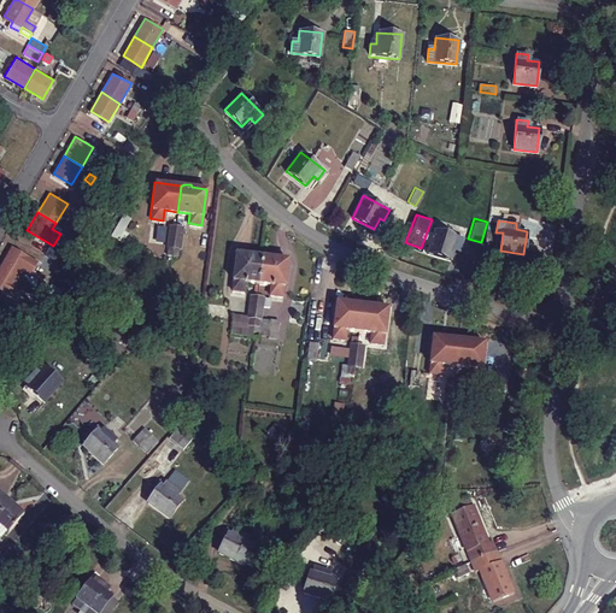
[(182,225),(175,224),(171,253),(176,254),(177,246),(180,246),(182,225)]
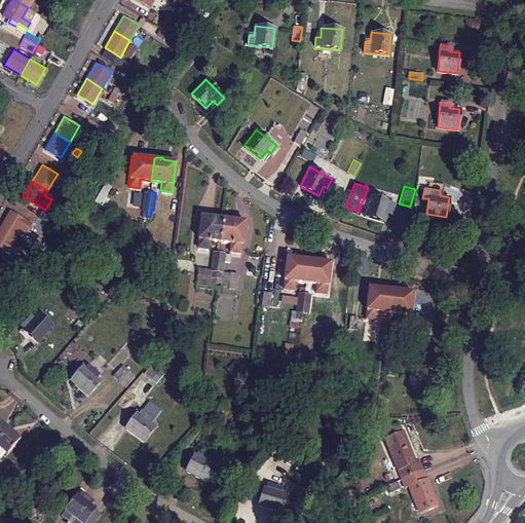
[(67,193),(63,199),(69,202),(72,196),(67,193)]
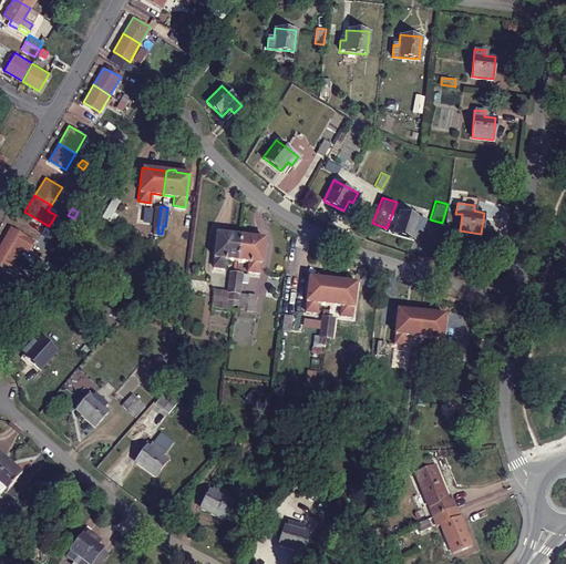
[(422,227),(425,218),(399,211),(392,232),(413,238),(417,226),(422,227)]
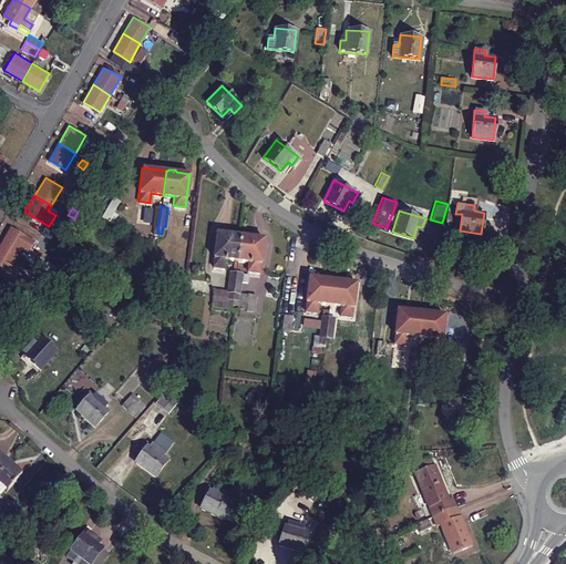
[(80,222),(74,218),(70,225),(75,228),(80,222)]
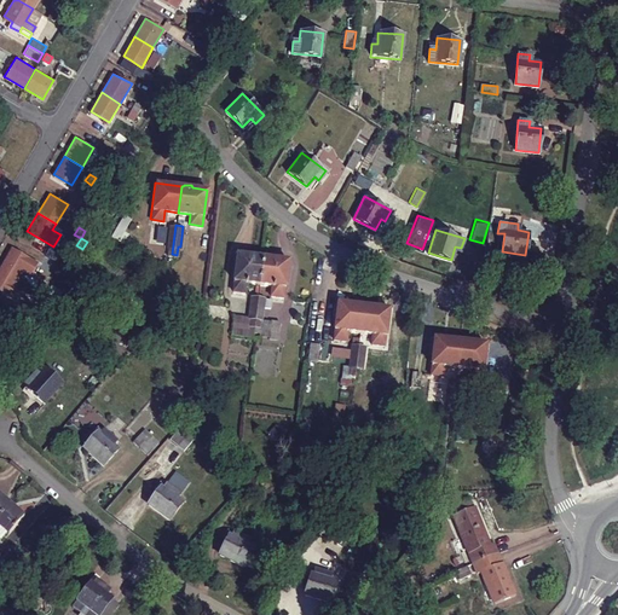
[(1,266),(19,277),(30,257),(12,247),(1,266)]
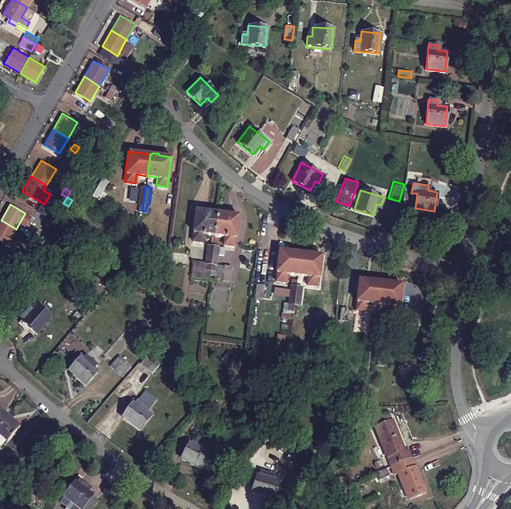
[(128,222),(130,207),(123,206),(121,221),(128,222)]
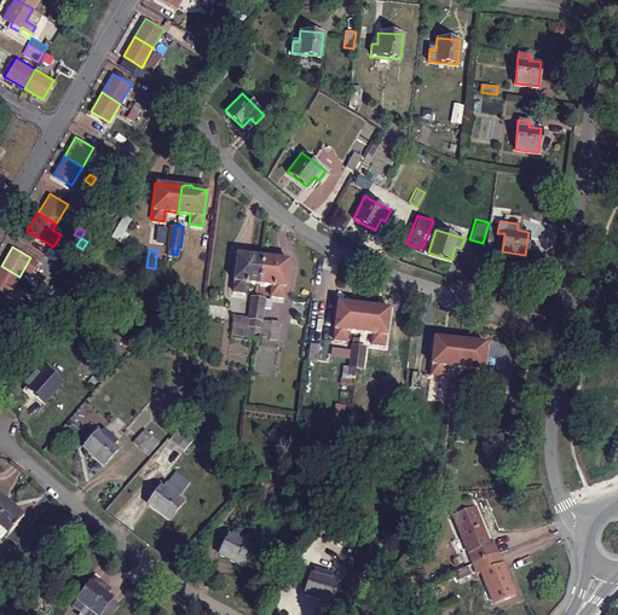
[(246,282),(260,283),(263,255),(236,253),(232,290),(246,291),(246,282)]
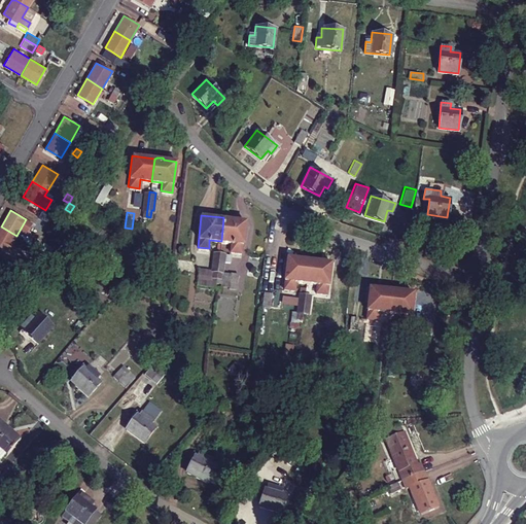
[(223,217),(221,241),(231,242),(230,250),(242,251),(245,220),(234,219),(232,217),(226,216),(225,217),(223,217)]
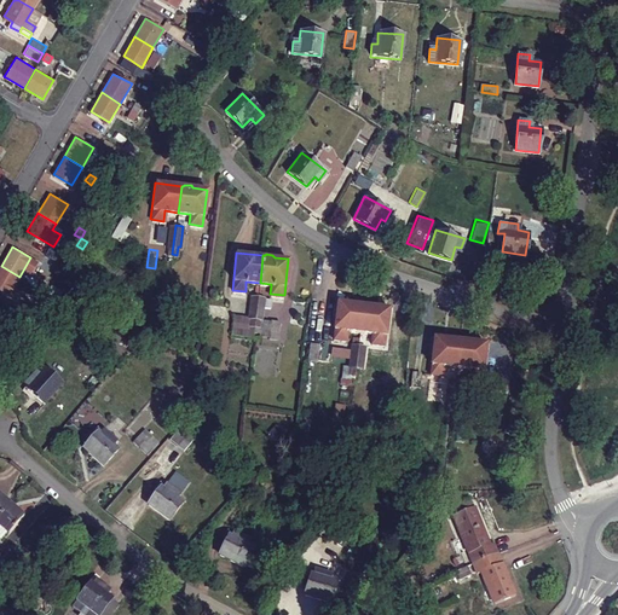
[(1,266),(0,267),(0,291),(16,301),(23,289),(15,284),(19,277),(1,266)]
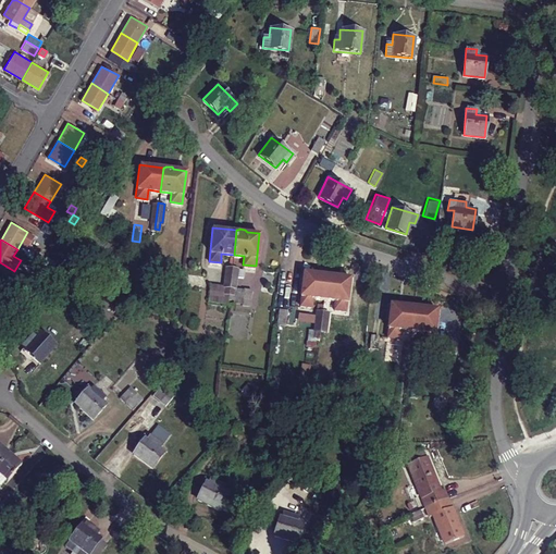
[(37,261),(32,257),(27,263),(33,267),(37,261)]
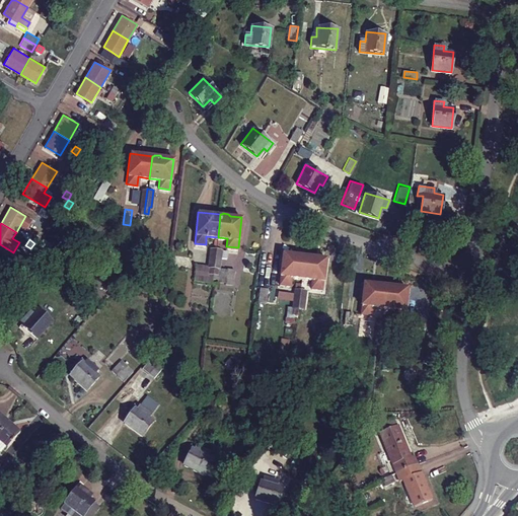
[(223,249),(217,248),(214,273),(218,273),(218,266),(221,266),(223,249)]
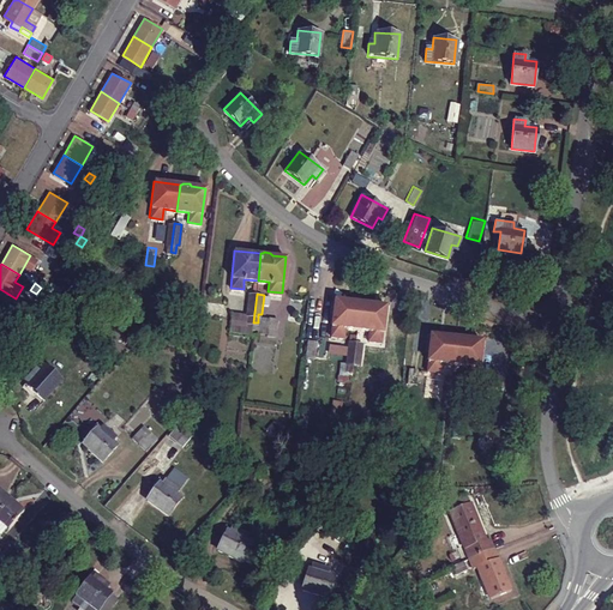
[(358,328),(361,302),(334,299),(330,334),(343,337),(344,327),(358,328)]
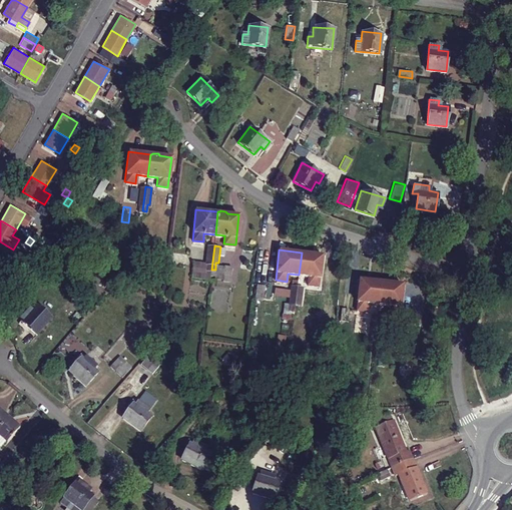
[(303,252),(302,252),(299,275),(309,276),(308,284),(319,285),(323,255),(312,253),(311,251),(304,250),(303,252)]
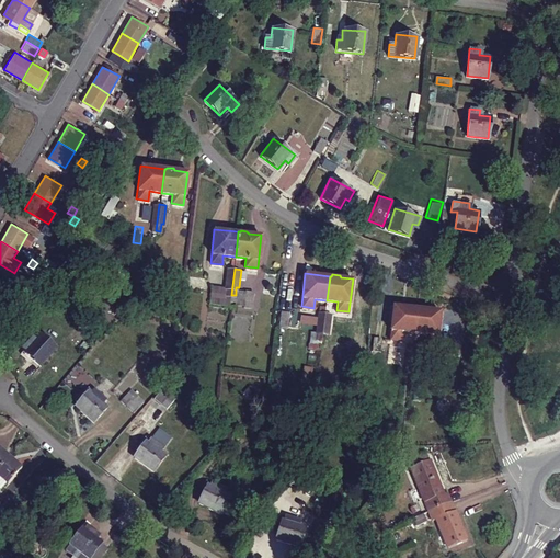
[(402,331),(414,333),(418,308),(392,306),(389,339),(401,340),(402,331)]
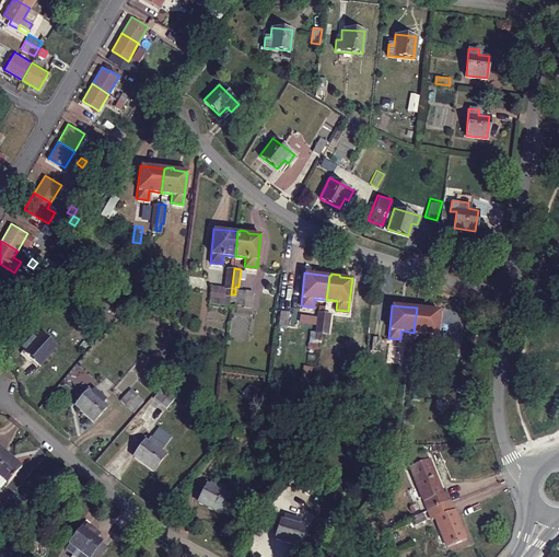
[(417,308),(414,333),(424,334),(423,341),(435,343),(439,310),(427,309),(426,306),(419,305),(418,308),(417,308)]
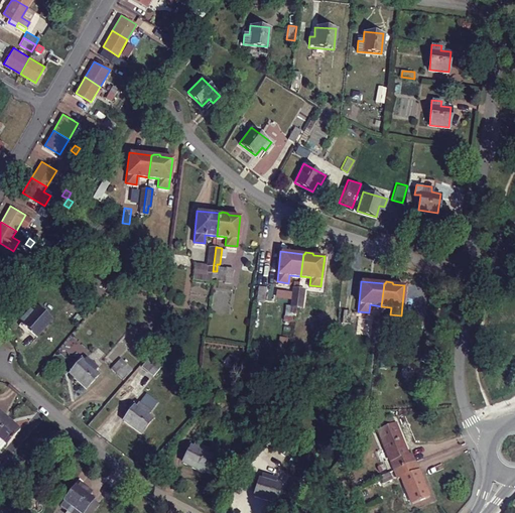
[(256,298),(265,298),(266,286),(256,285),(256,298)]
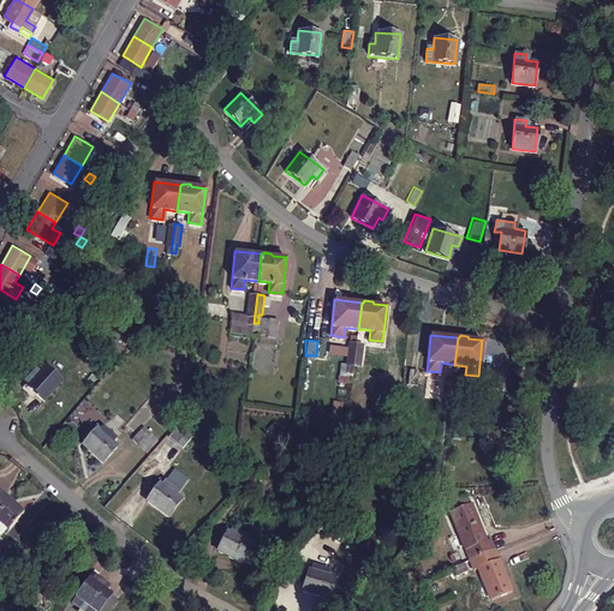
[(243,357),(244,341),(218,341),(218,355),(243,357)]
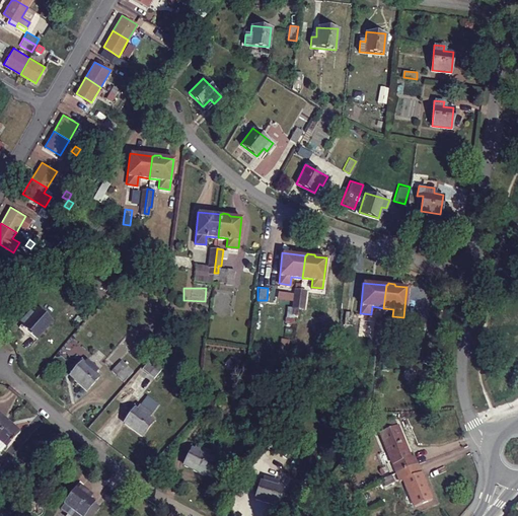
[(210,309),(225,312),(229,292),(214,290),(210,309)]
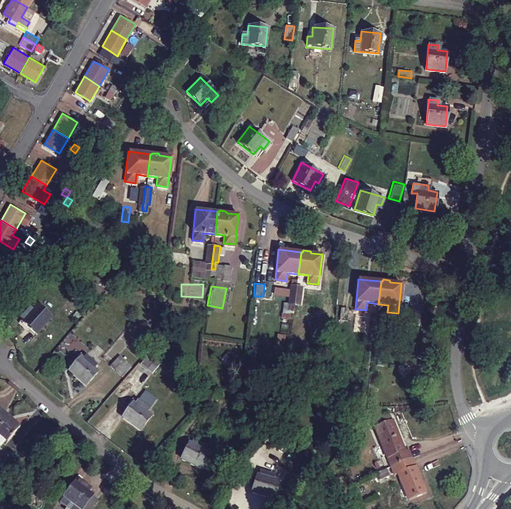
[(35,301),(32,305),(28,302),(17,315),(35,331),(38,327),(40,328),(51,315),(35,301)]
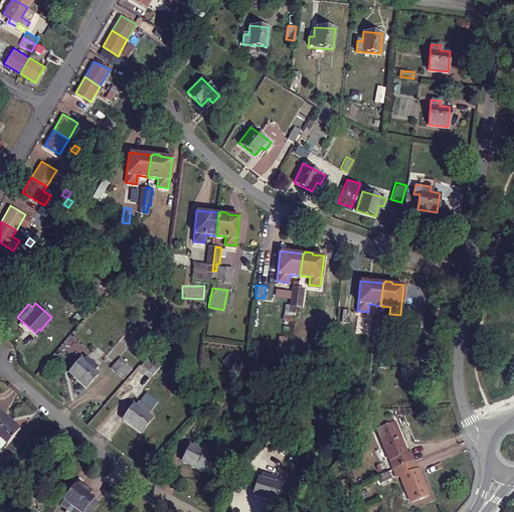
[(121,378),(130,368),(118,357),(109,368),(121,378)]
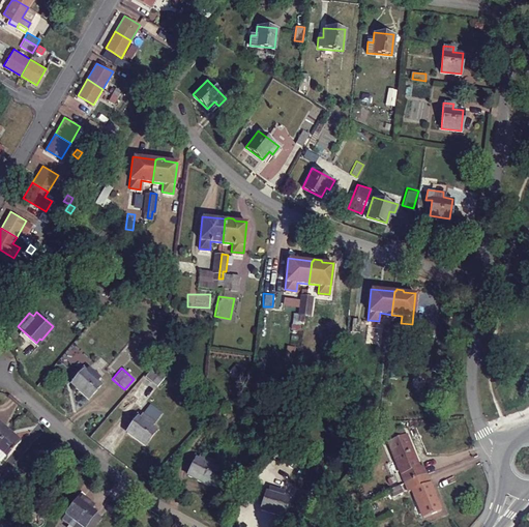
[(146,385),(155,375),(150,370),(141,381),(146,385)]
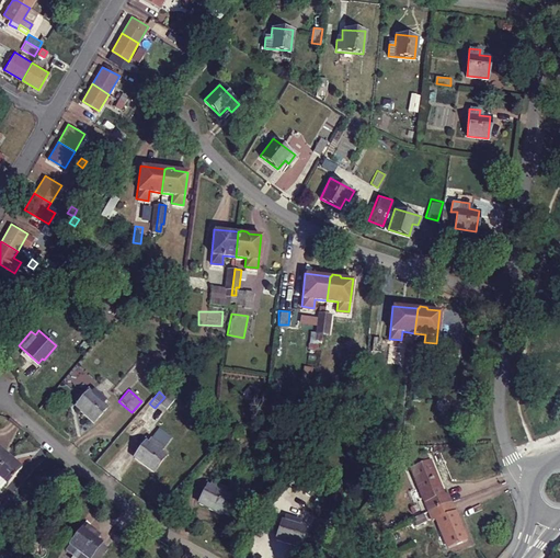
[(99,400),(95,405),(93,403),(81,418),(99,433),(115,414),(99,400)]
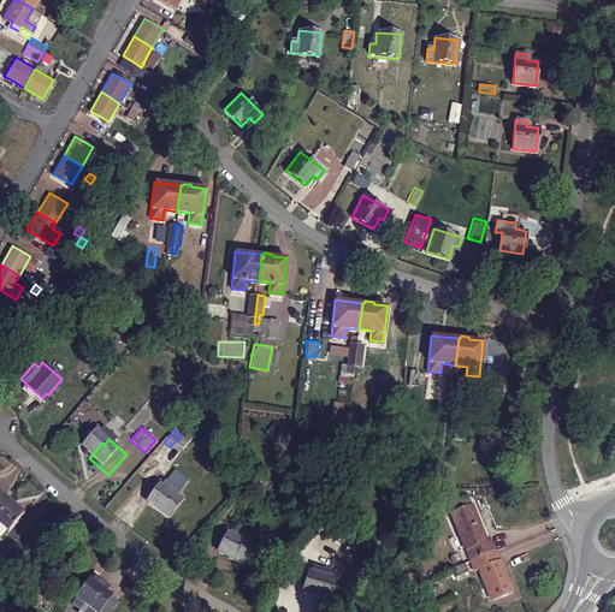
[(166,479),(163,483),(160,482),(148,499),(169,515),(185,493),(166,479)]
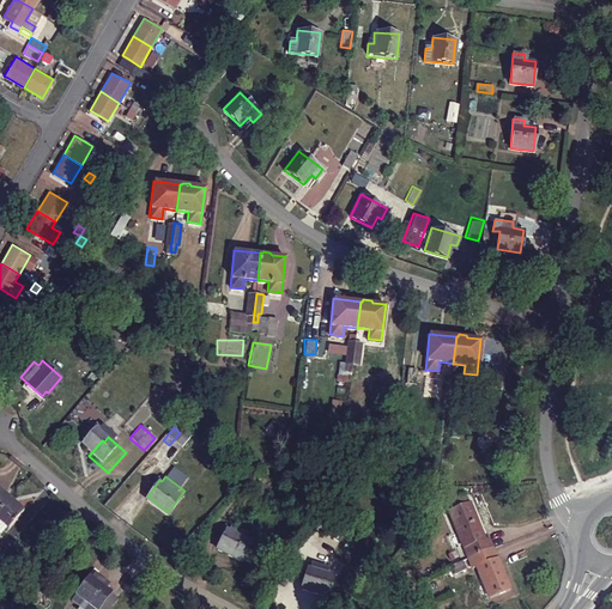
[(0,510),(11,498),(0,487),(0,510)]
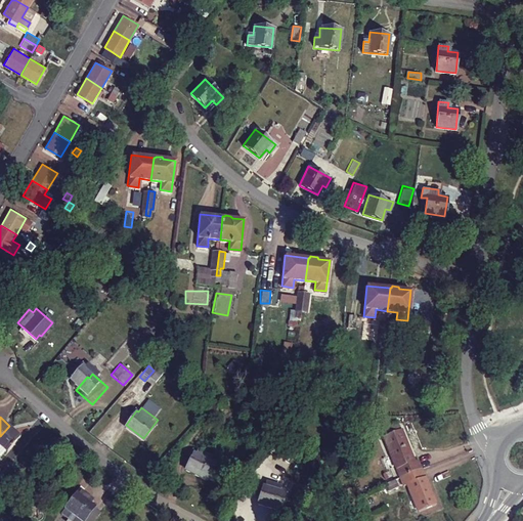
[(382,426),(399,473),(421,465),(417,453),(412,454),(399,420),(382,426)]
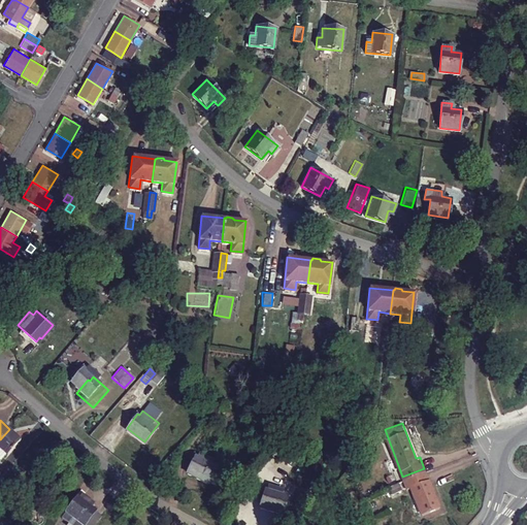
[(21,438),(9,429),(0,439),(0,459),(6,453),(7,454),(21,438)]
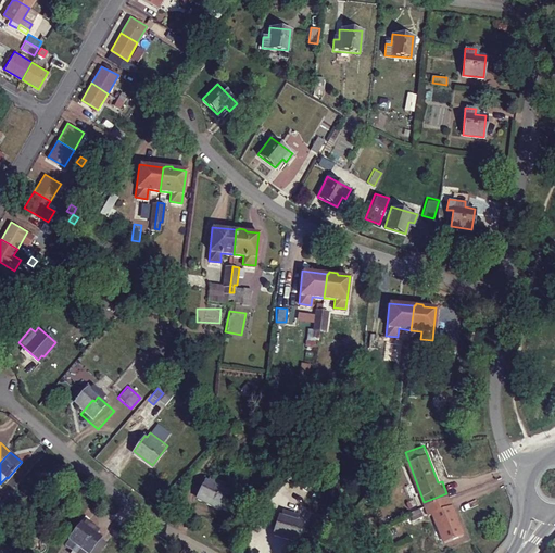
[(212,476),(210,481),(207,480),(200,497),(221,507),(231,486),(212,476)]
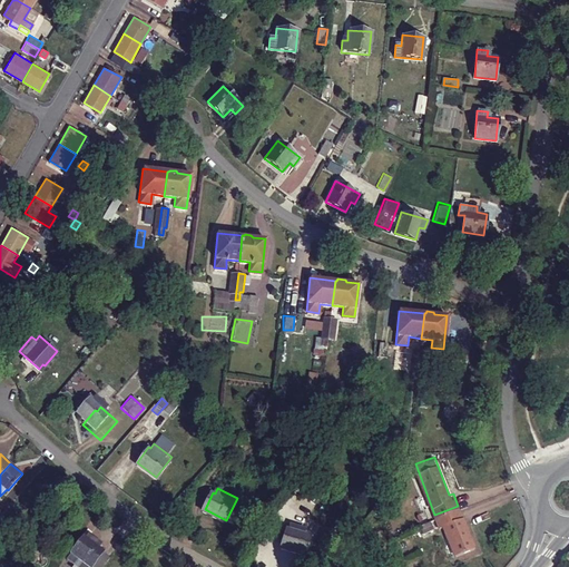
[(458,506),(434,515),(439,525),(442,524),(454,554),(473,546),(458,506)]
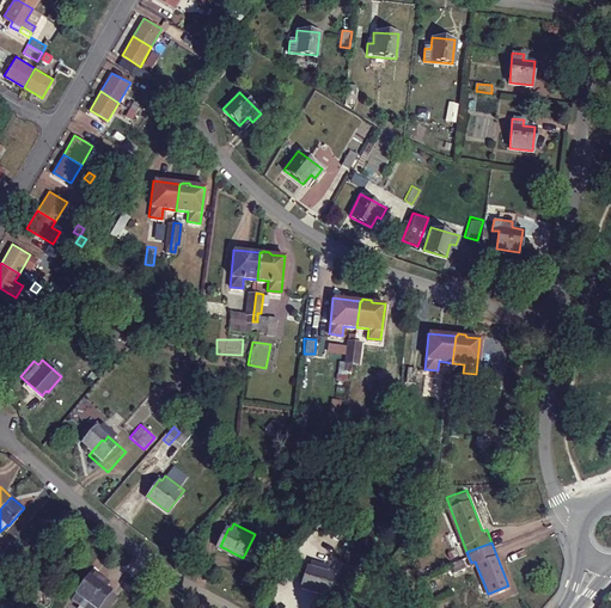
[(462,554),(451,559),(454,567),(465,563),(462,554)]
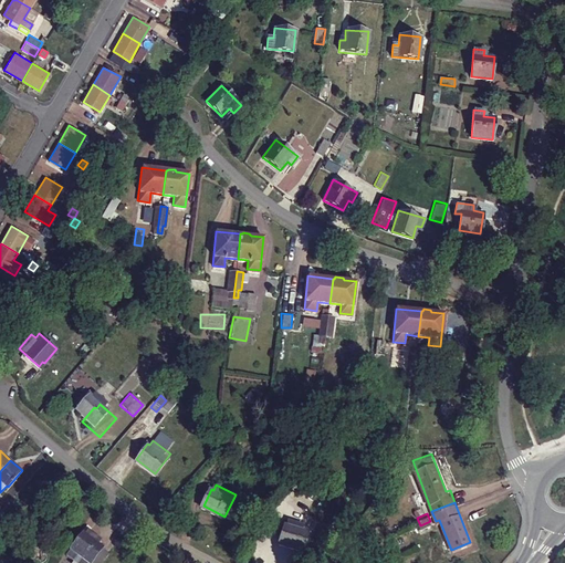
[(288,519),(286,523),(284,523),(278,542),(301,549),(309,525),(288,519)]
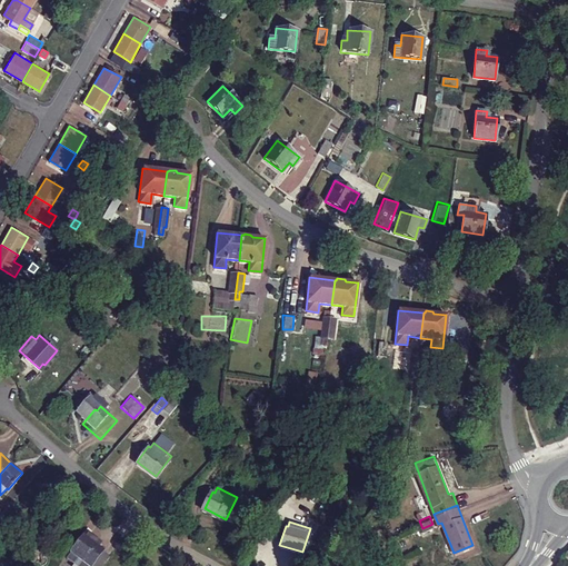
[(92,537),(88,543),(86,540),(76,554),(86,562),(81,565),(108,565),(111,562),(101,553),(105,548),(92,537)]
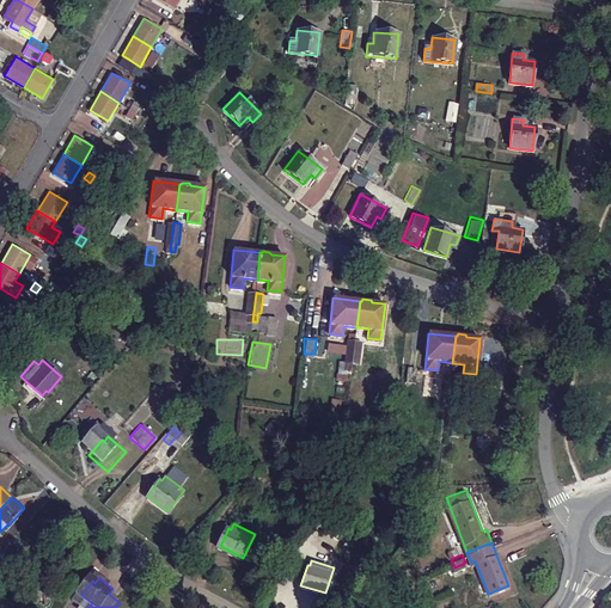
[(77,601),(84,607),(87,607),(92,603),(81,595),(77,601)]
